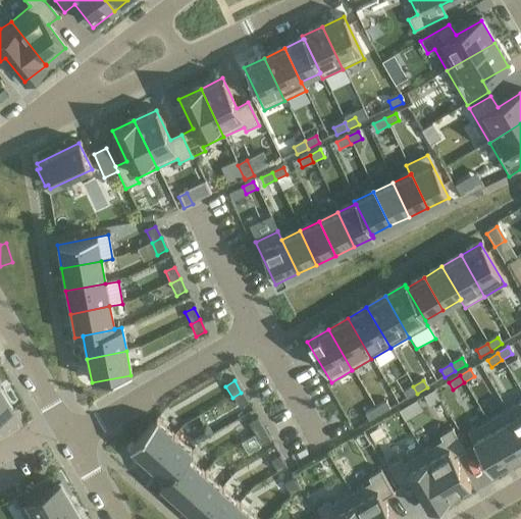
[(413,386),(402,393),(406,400),(417,394),(413,386)]
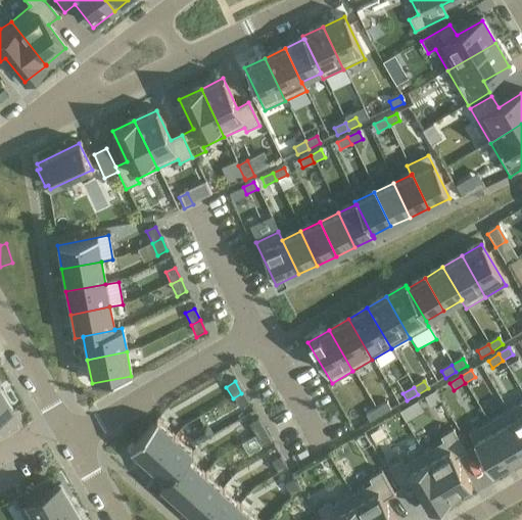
[(0,416),(5,413),(11,410),(0,390),(0,416)]
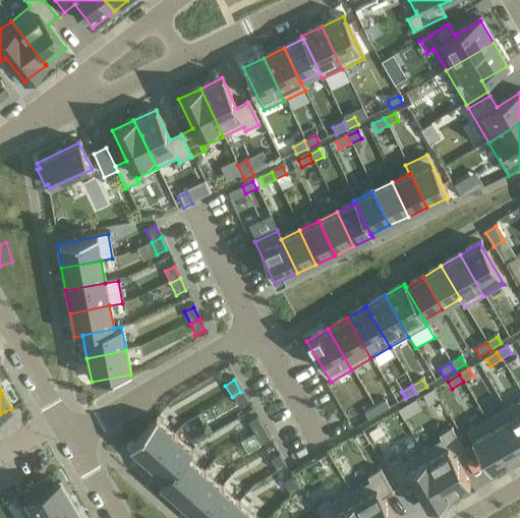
[(434,390),(422,396),(428,407),(440,400),(434,390)]
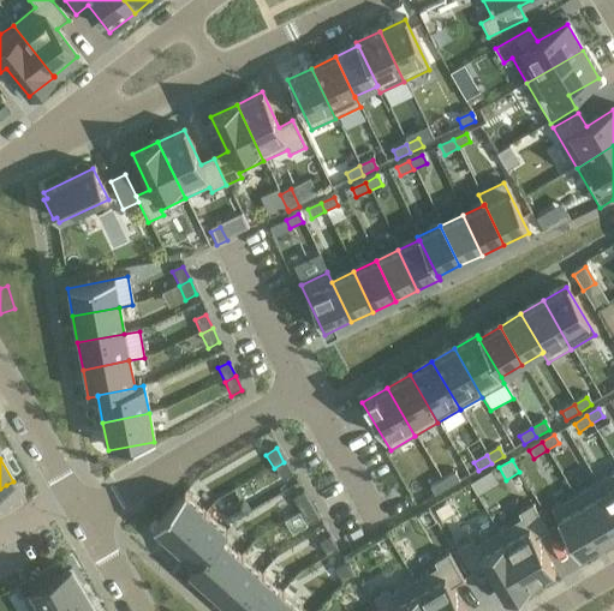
[(284,462),(274,468),(281,481),(292,475),(284,462)]
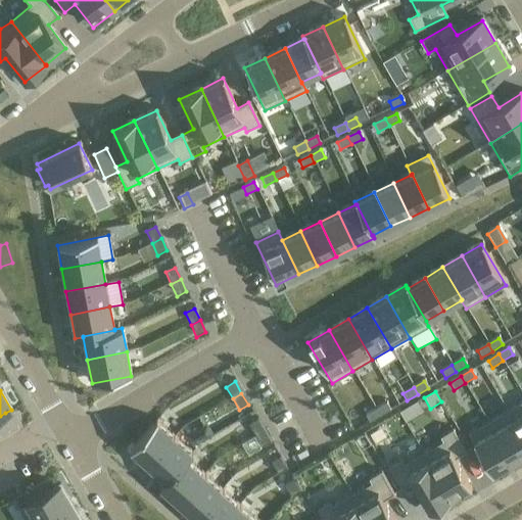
[(521,403),(507,412),(521,437),(521,403)]
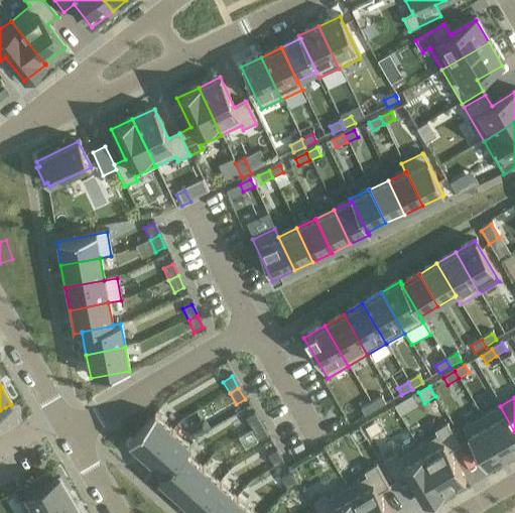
[(381,398),(371,404),(375,411),(385,405),(381,398)]
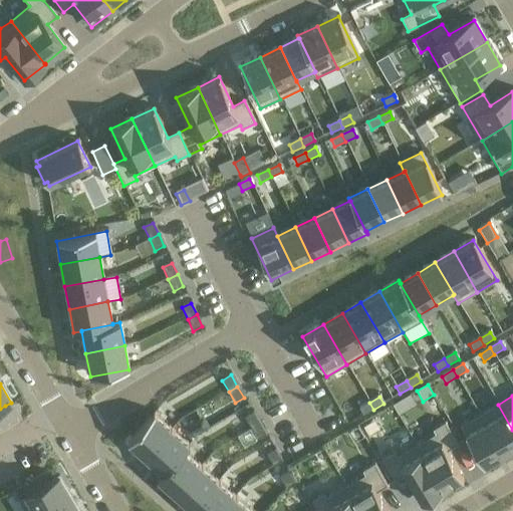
[(369,403),(358,409),(362,416),(373,410),(369,403)]
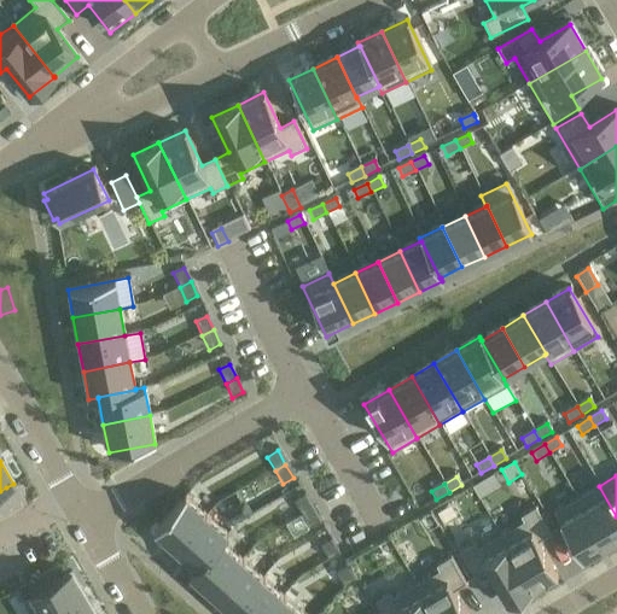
[(616,516),(599,486),(576,500),(605,548),(616,541),(616,516)]
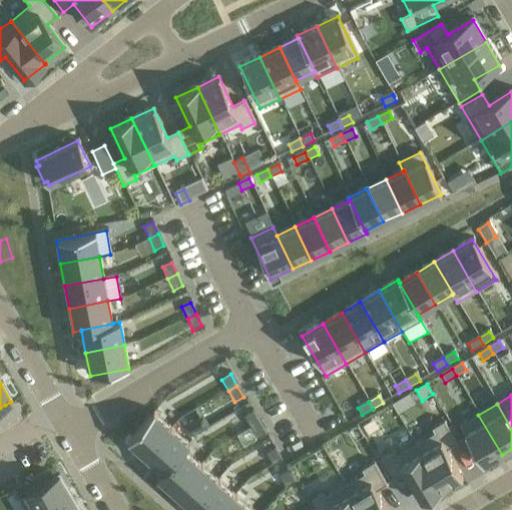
[(252,412),(243,417),(250,428),(259,423),(252,412)]
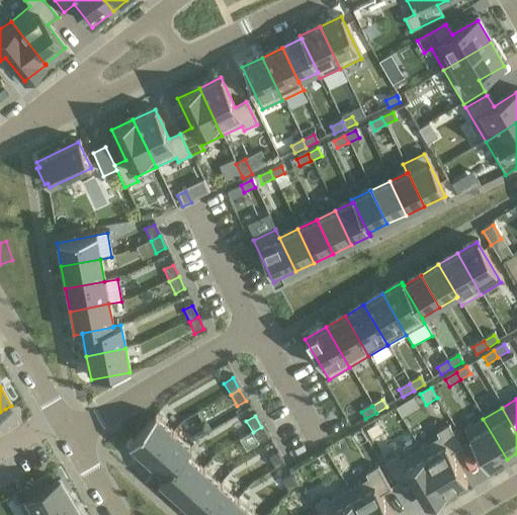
[(155,417),(128,446),(147,462),(173,433),(155,417)]
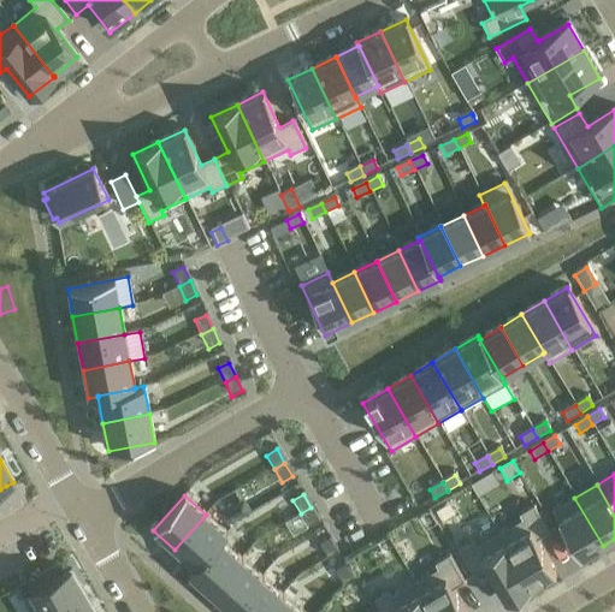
[(574,498),(551,511),(579,559),(603,546),(574,498)]
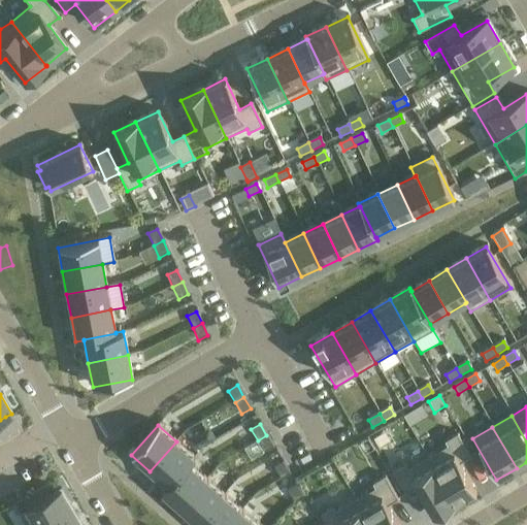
[(447,446),(427,458),(454,504),(475,492),(459,463),(469,457),(457,434),(445,441),(447,446)]
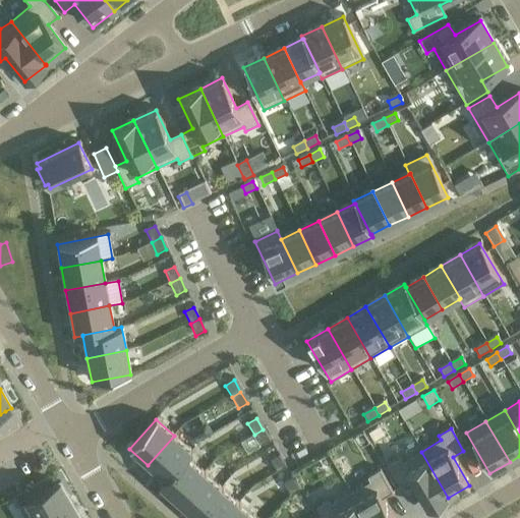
[(263,429),(254,435),(261,447),(270,442),(263,429)]
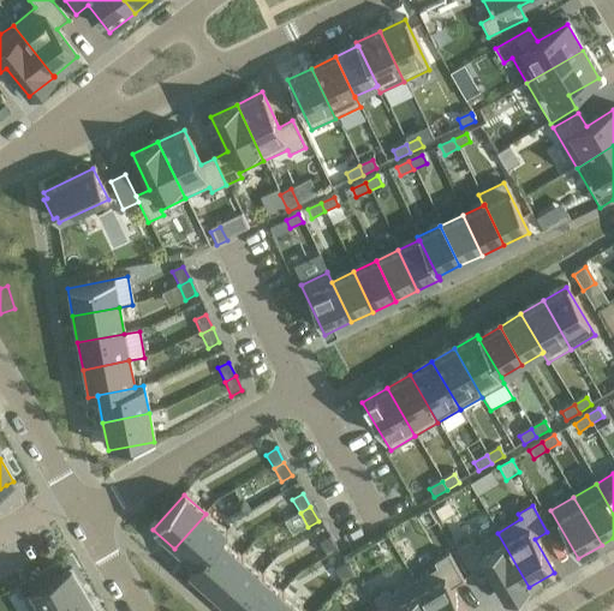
[(206,514),(174,549),(194,567),(195,567),(220,539),(227,532),(206,514)]
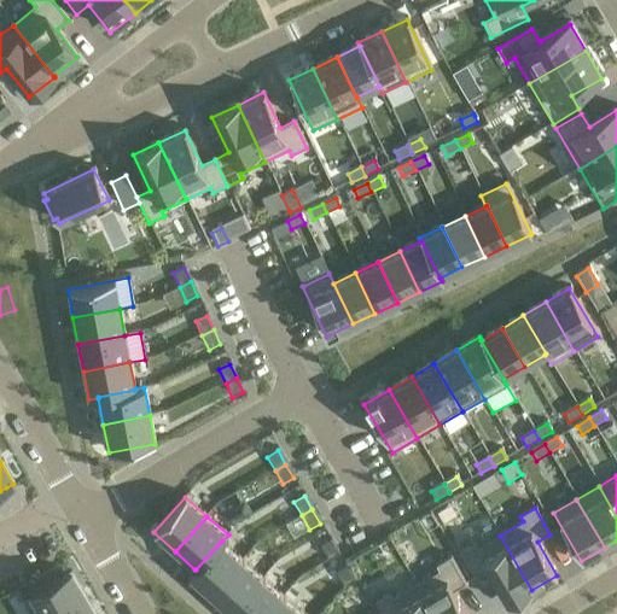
[(473,544),(459,553),(475,579),(487,571),(507,604),(531,590),(500,536),(477,549),(473,544)]
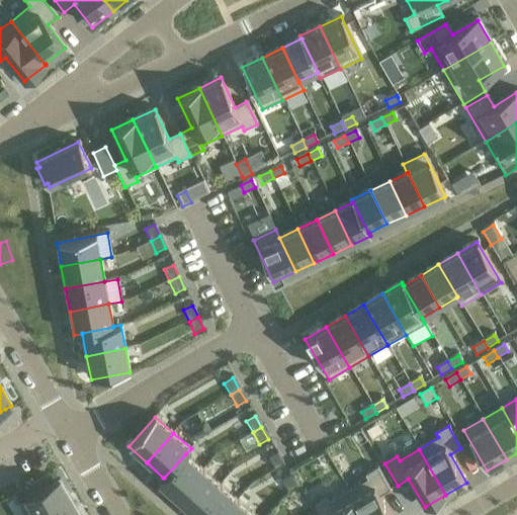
[(277,453),(268,458),(275,470),(283,465),(277,453)]
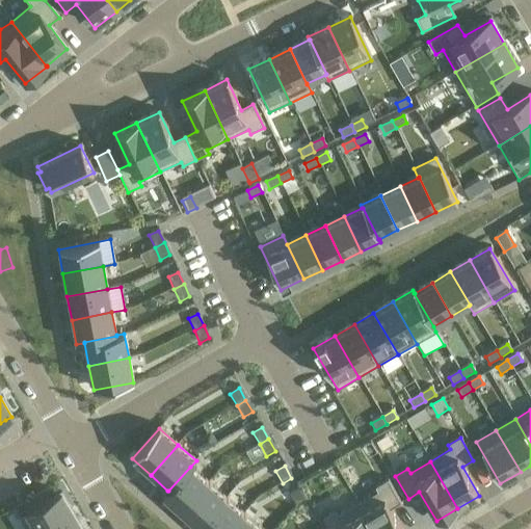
[(167,491),(162,497),(181,513),(208,482),(190,467),(168,491),(167,491)]
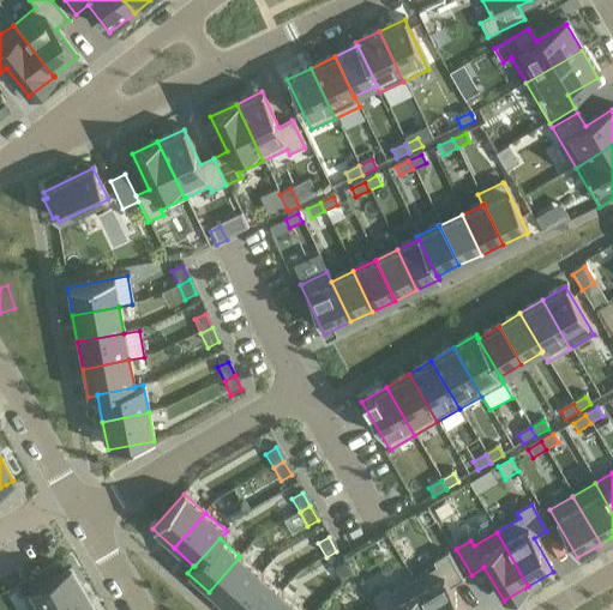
[(436,567),(413,580),(428,609),(462,609),(450,587),(462,580),(448,554),(433,562),(436,567)]
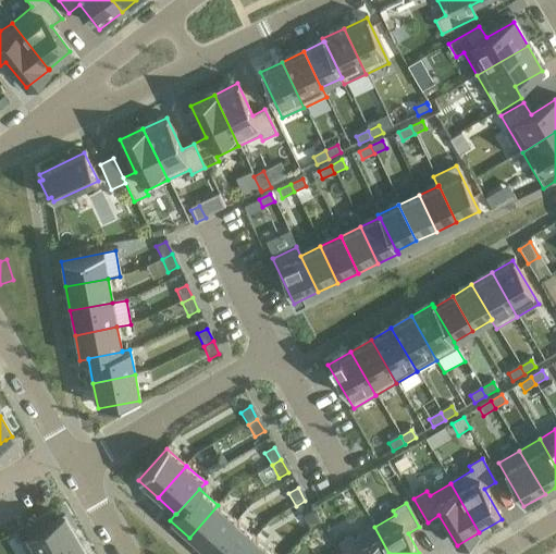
[(218,505),(189,538),(207,553),(209,553),(236,521),(218,505)]
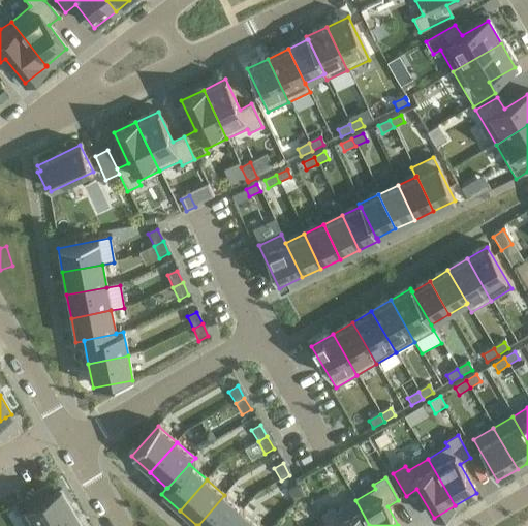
[(297,486),(287,491),(294,503),(303,497),(297,486)]
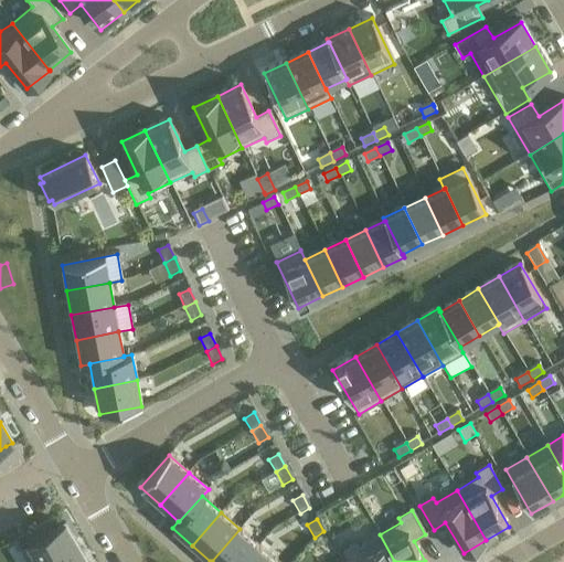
[(59,529),(20,551),(25,561),(53,561),(77,548),(64,526),(59,529)]
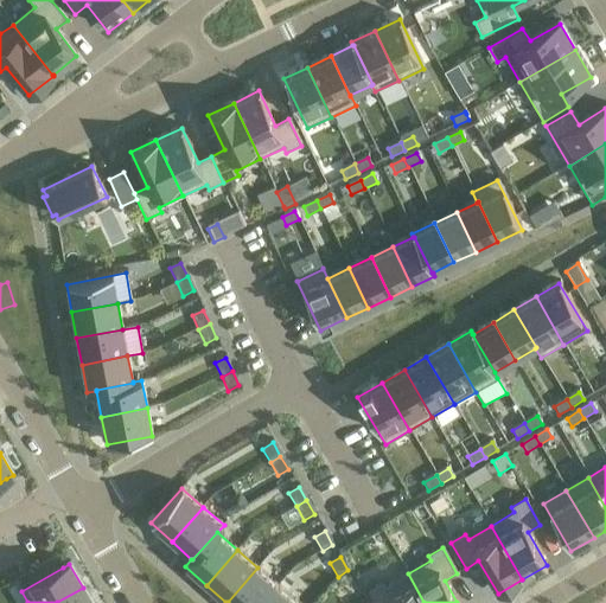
[(257,568),(228,602),(262,602),(278,585),(257,568)]
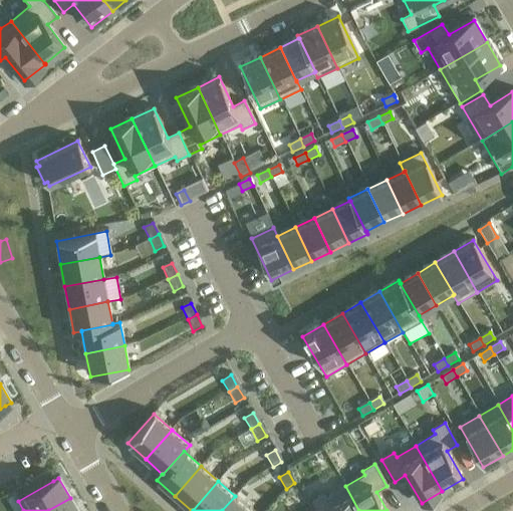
[(324,493),(311,501),(316,510),(358,510),(345,486),(326,497),(324,493)]
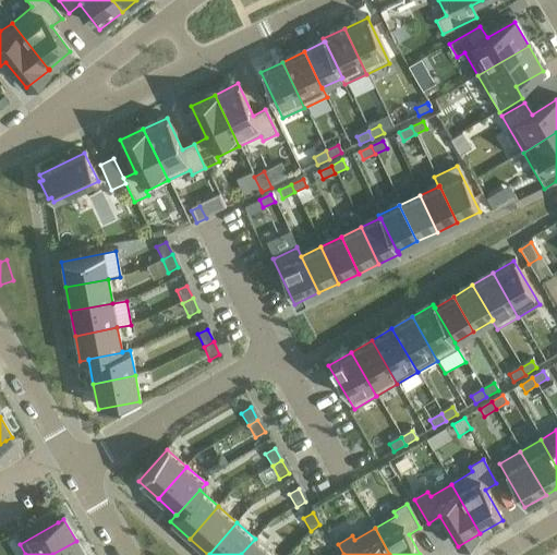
[(255,539),(241,554),(271,554),(255,539)]
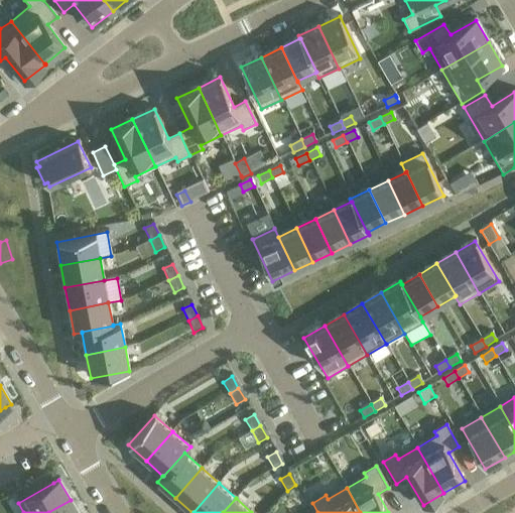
[(78,512),(71,500),(48,512),(78,512)]
